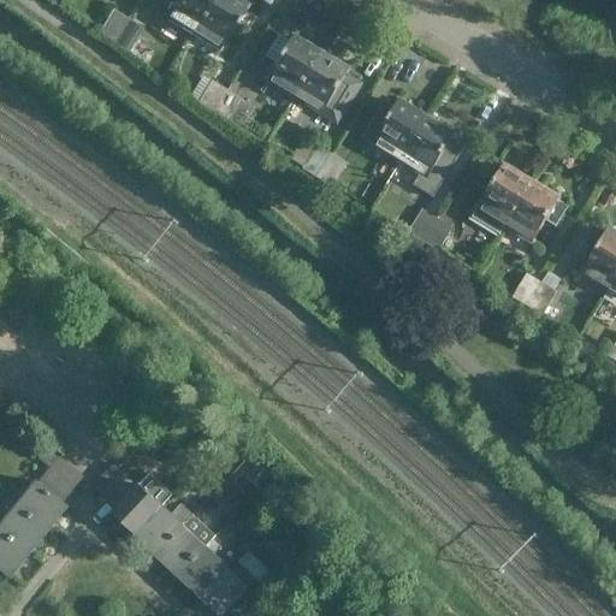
[(191,31),(211,0),(173,0),(175,0),(165,16),(191,31)]
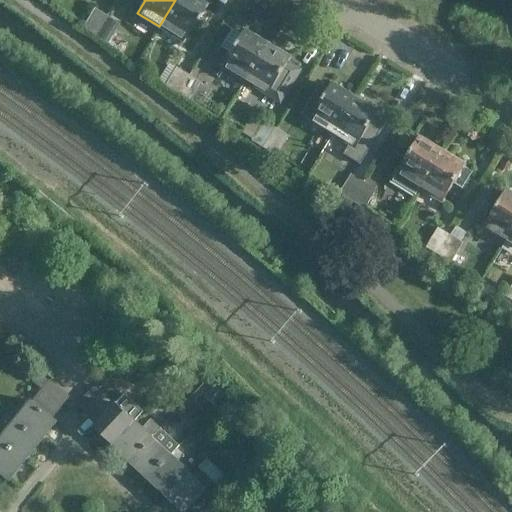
[(198,0),(175,0),(159,26),(183,42),(204,8),(201,6),(203,3),(198,0)]
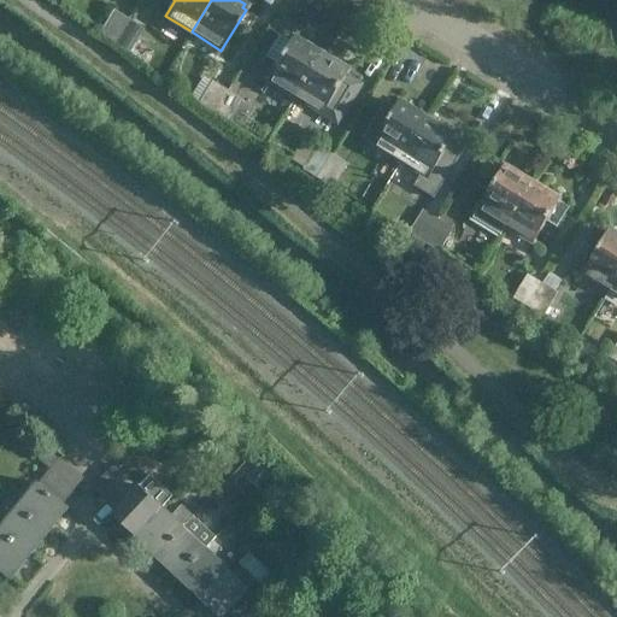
[(113,42),(129,18),(115,10),(100,34),(112,43),(113,42)]
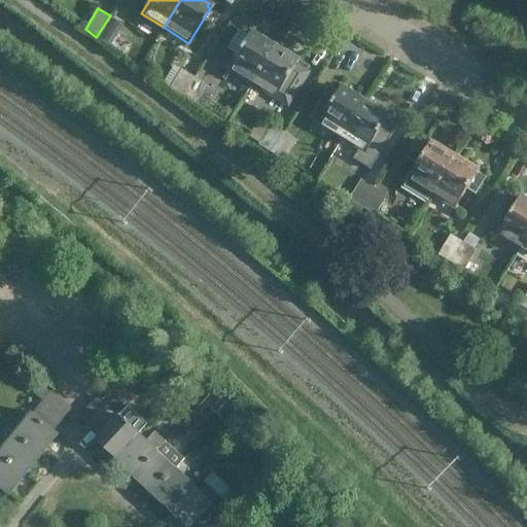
[(97,36),(96,37),(109,47),(124,24),(110,15),(97,36)]
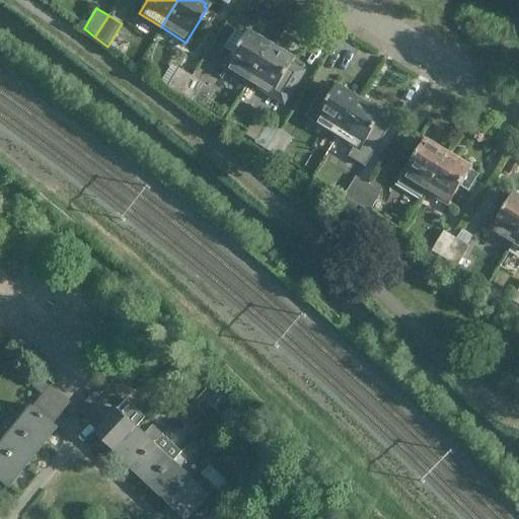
[(246,35),(237,29),(226,48),(236,54),(227,67),(250,82),(273,46),(249,31),(246,35)]
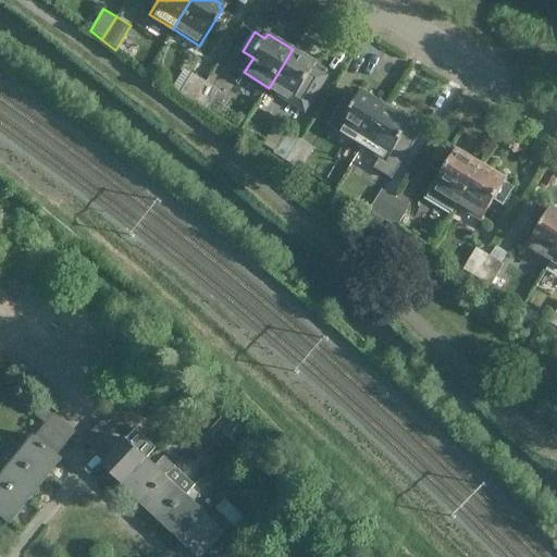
[(293,49),(269,88),(294,103),(318,64),(293,49)]
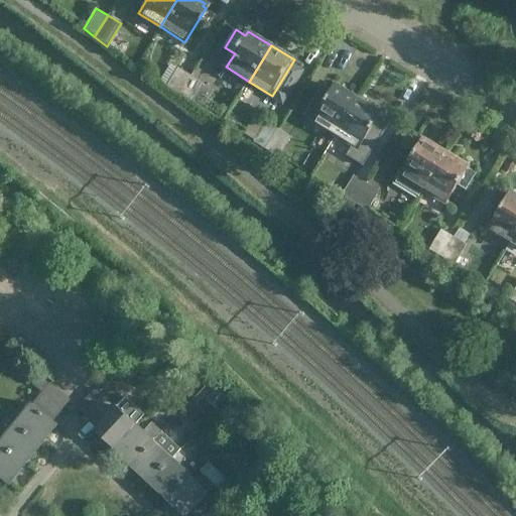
[(179,95),(191,76),(179,69),(167,88),(179,95)]
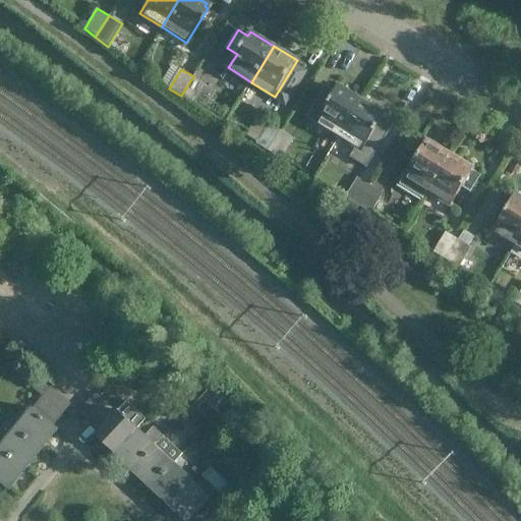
[(193,76),(181,96),(193,104),(206,84),(193,76)]
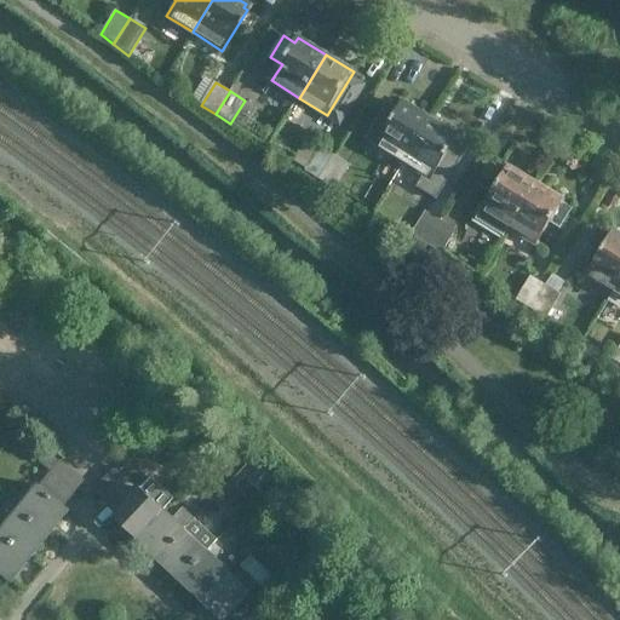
[(431,119),(403,102),(377,145),(405,162),(431,119)]
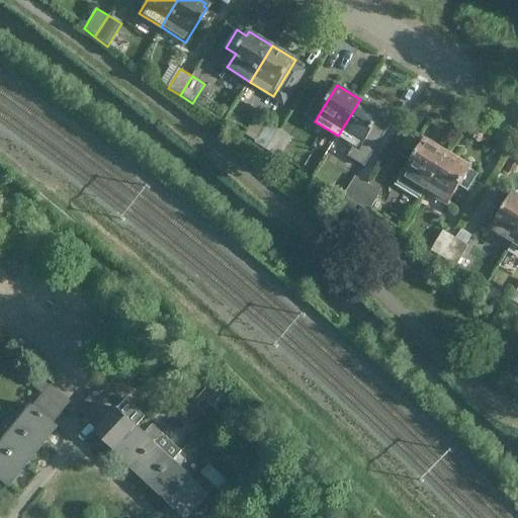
[(360,99),(338,136),(361,150),(383,113),(360,99)]
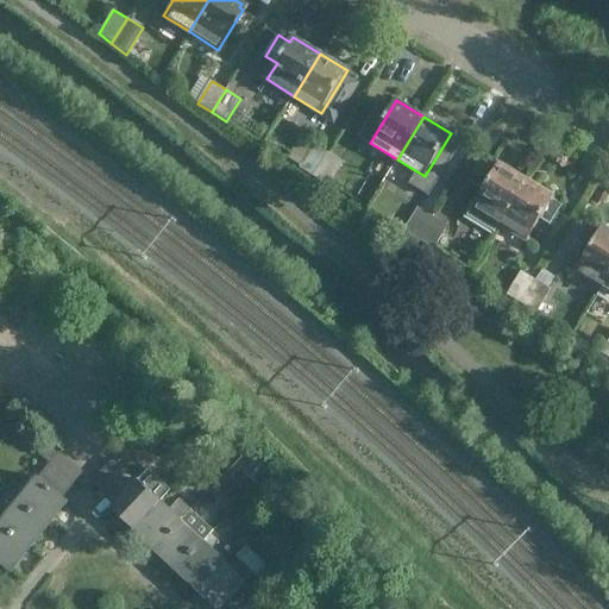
[(500,164),(477,201),(468,215),(496,233),(502,224),(501,223),(527,181),(500,164)]
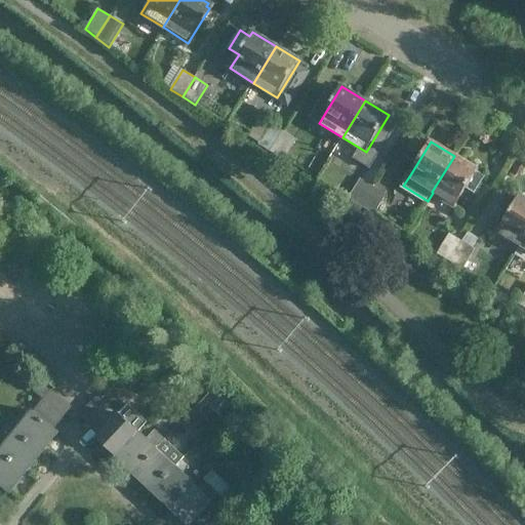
[(478,170),(454,156),(432,192),(433,193),(455,206),(468,187),(475,192),(484,177),(476,172),(478,170)]
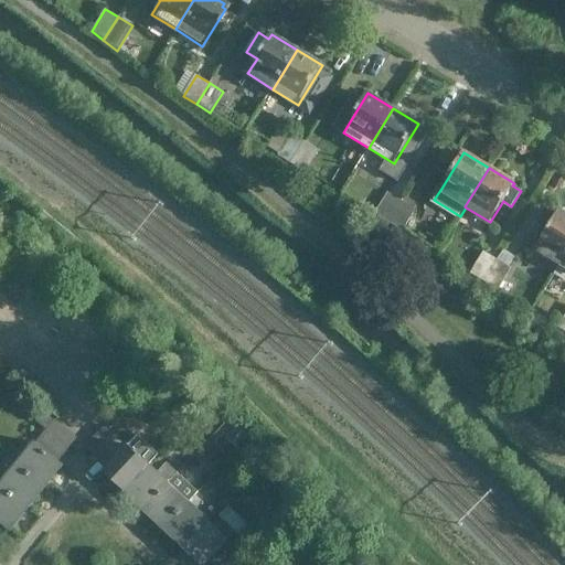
[(387,222),(402,199),(386,189),(371,212),(387,222)]
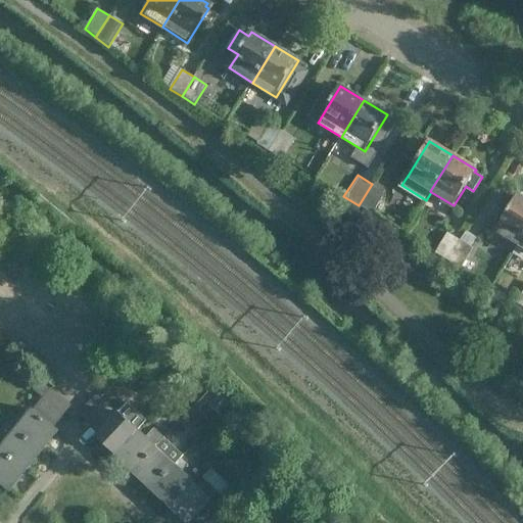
[(359,205),(370,211),(383,191),(372,184),(359,205)]
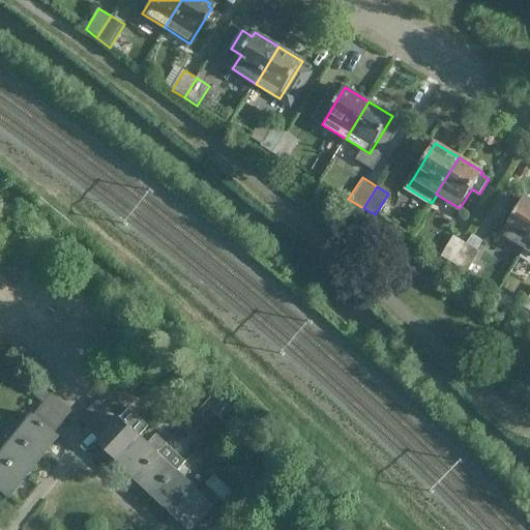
[(525,248),(529,239),(529,200),(524,197),(501,234),(525,248)]
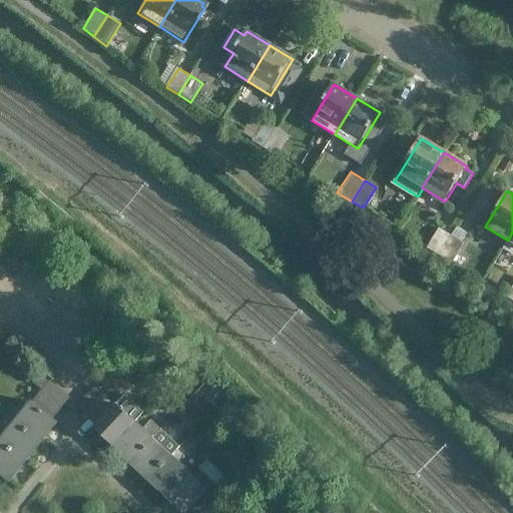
[(440,254),(453,233),(440,225),(427,246),(440,254)]
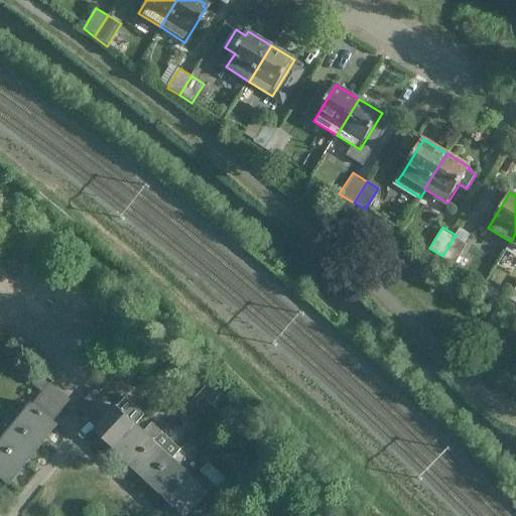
[(515,233),(511,242),(507,249),(515,254),(515,233)]
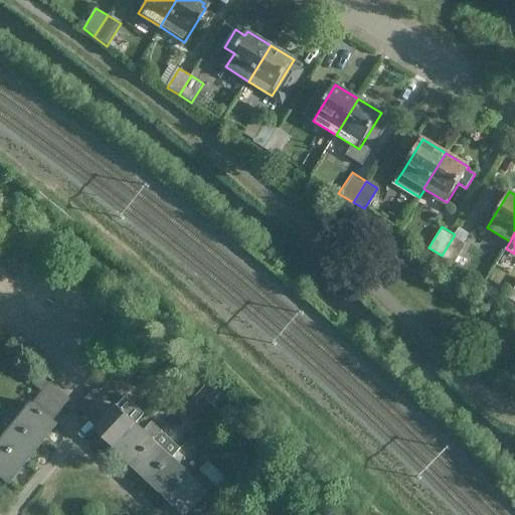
[(455,234),(442,255),(454,264),(467,242),(455,234)]
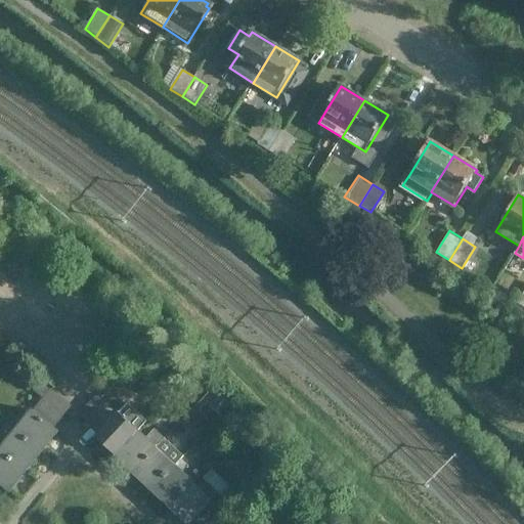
[(20,343),(14,350),(24,358),(30,350),(20,343)]
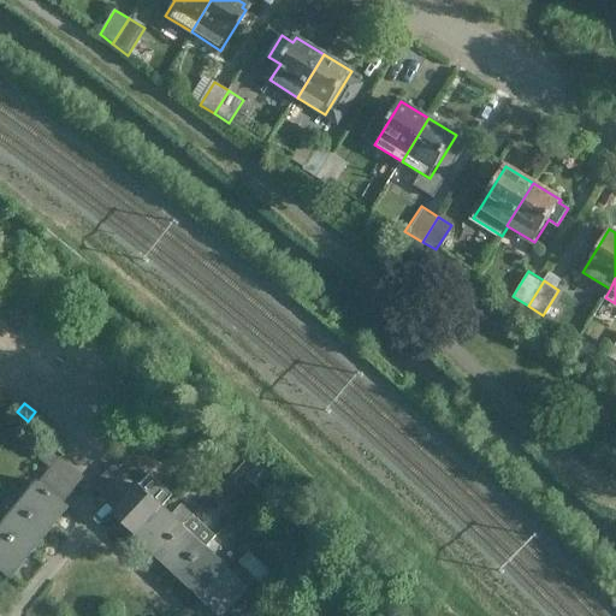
[(39,461),(49,469),(58,458),(47,450),(39,461)]
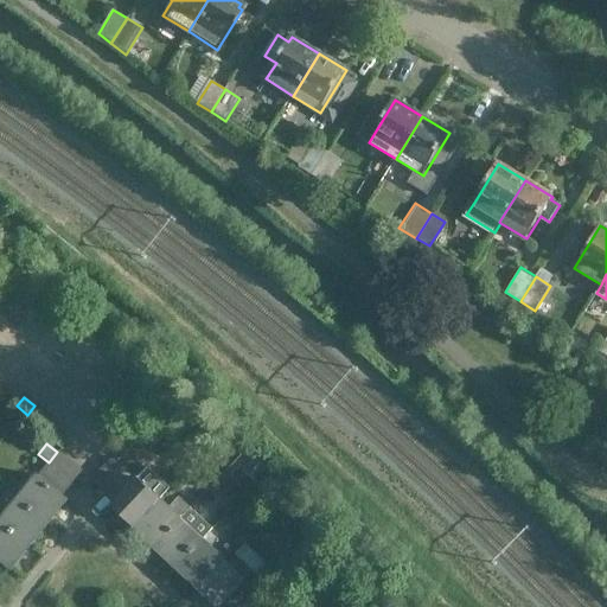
[(62,479),(55,473),(66,458),(58,452),(57,452),(49,462),(39,475),(37,474),(17,499),(48,524),(68,499),(62,494),(70,485),(62,479)]
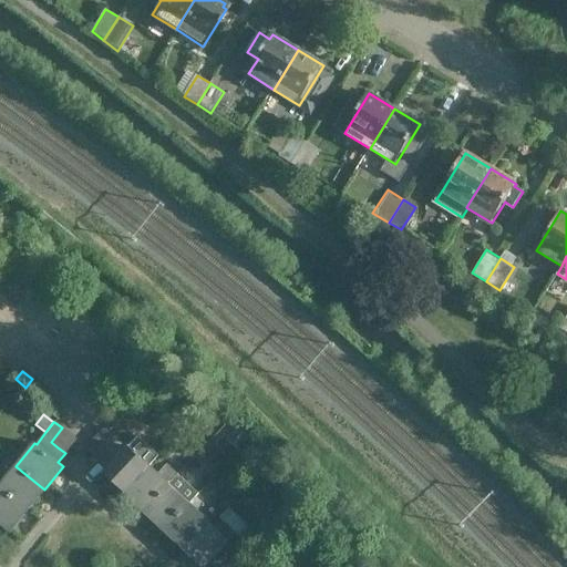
[(58,447),(69,433),(62,428),(51,442),(58,447)]
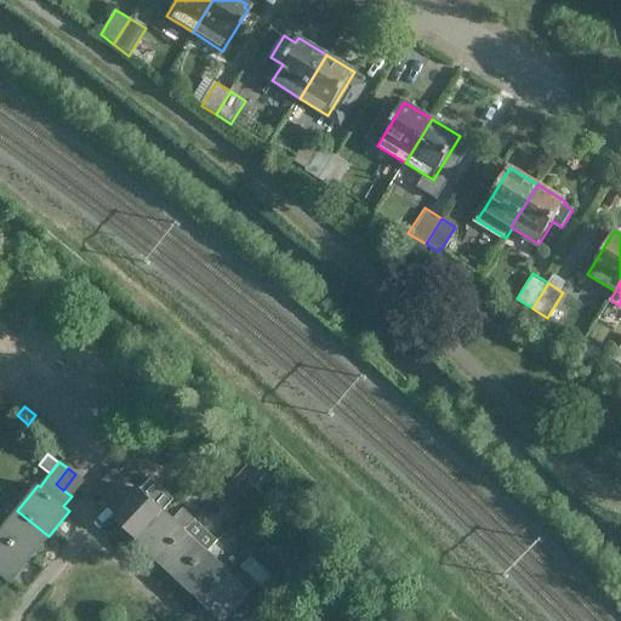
[(140,489),(120,472),(117,468),(109,476),(121,488),(114,496),(107,503),(118,512),(113,517),(137,539),(164,510),(175,497),(152,476),(140,489)]
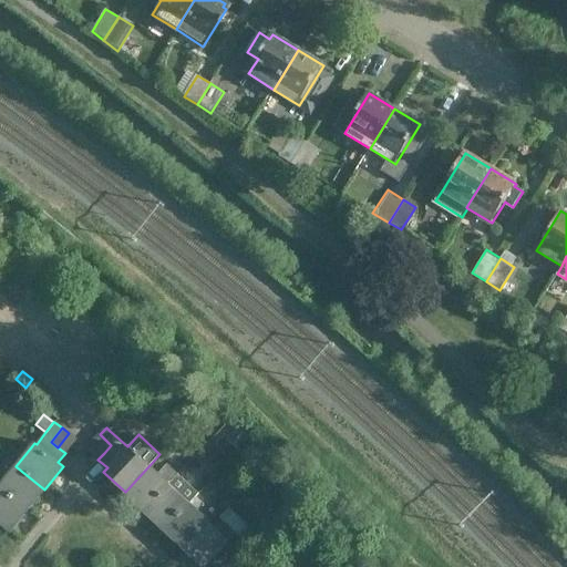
[(69,433),(58,447),(65,453),(76,439),(69,433)]
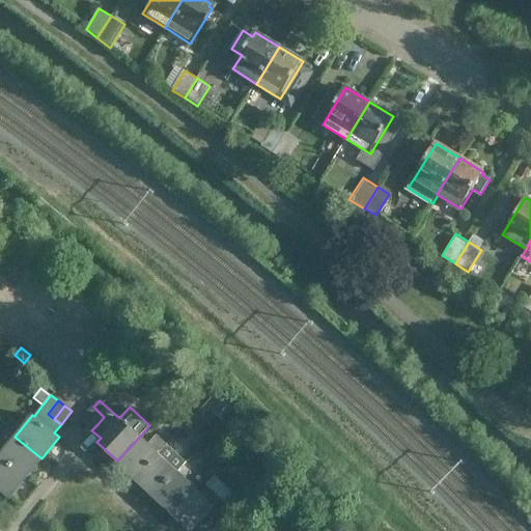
[(87,414),(98,424),(104,417),(93,407),(87,414)]
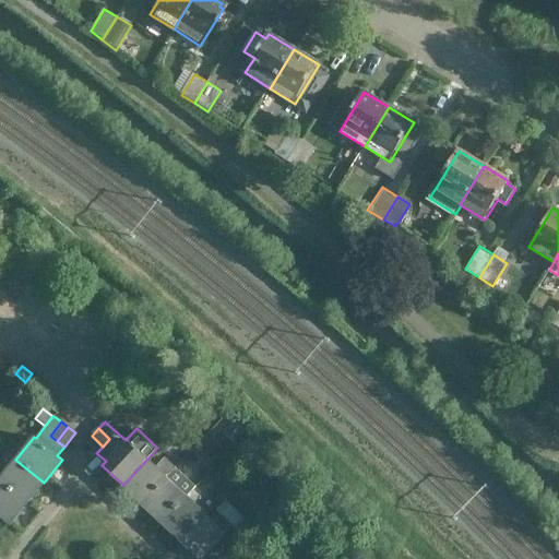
[(96,453),(103,447),(92,436),(85,442),(96,453)]
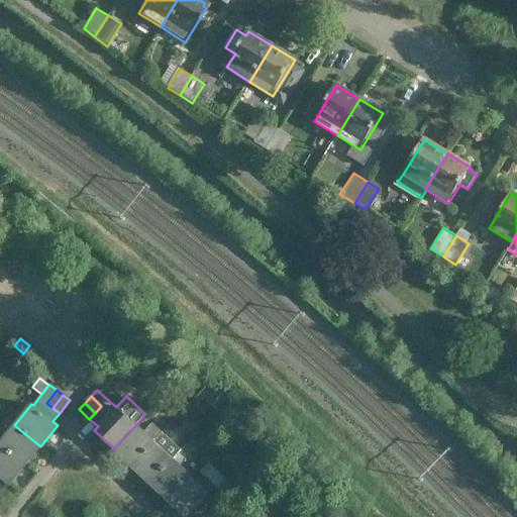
[(154,441),(150,437),(136,424),(114,448),(132,466),(154,441)]
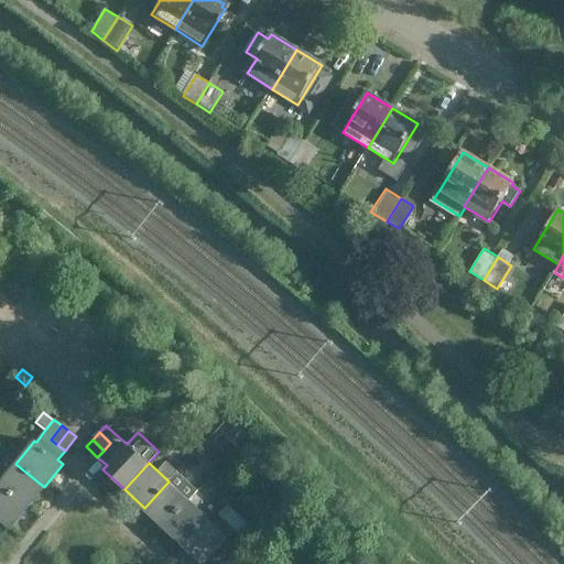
[(0,483),(0,486),(26,508),(44,487),(15,464),(0,483)]
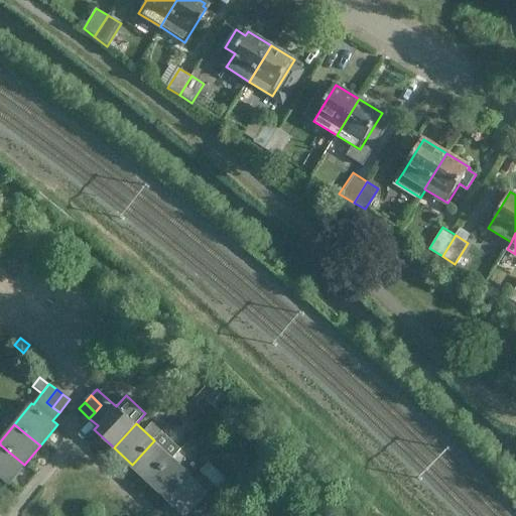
[(150,482),(180,448),(162,431),(154,440),(132,465),(150,482)]
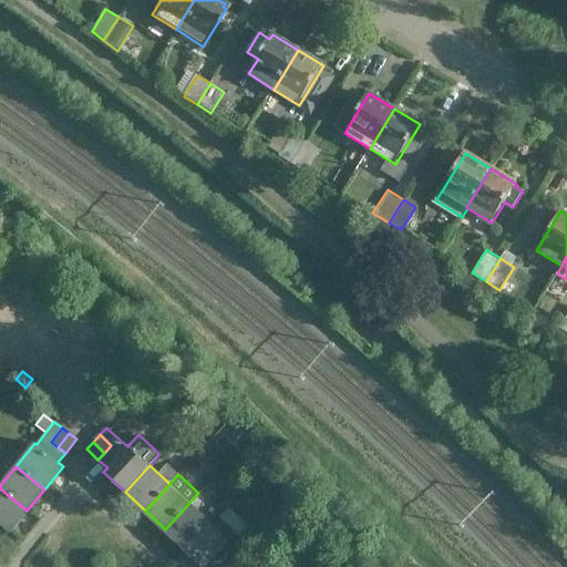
[(0,523),(10,532),(27,511),(0,488),(0,523)]
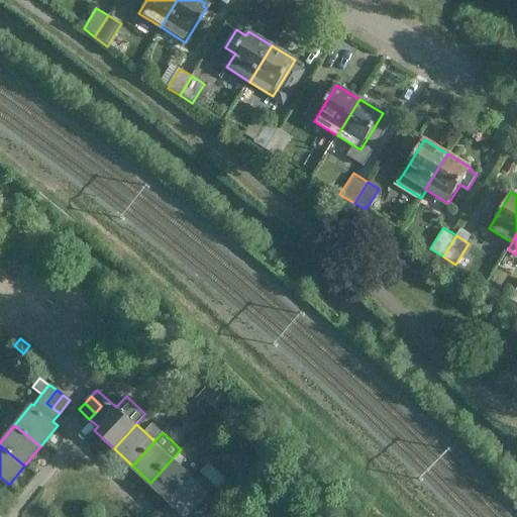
[(169,500),(191,476),(177,461),(185,452),(181,449),(150,483),(169,500)]
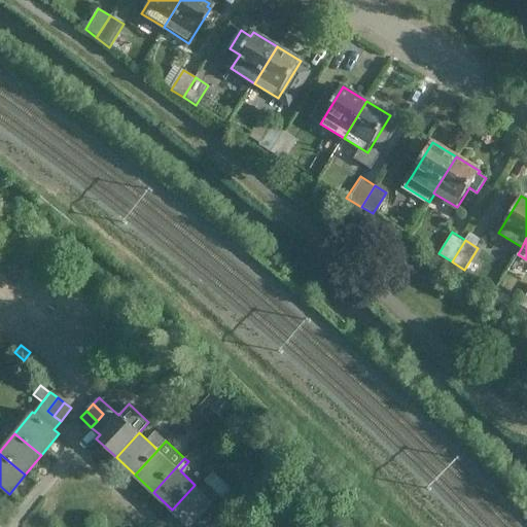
[(206,526),(209,524),(211,526),(226,526),(233,522),(213,504),(214,502),(213,501),(219,495),(219,492),(216,490),(213,490),(204,481),(198,487),(195,485),(172,510),(190,526),(191,526),(195,524),(198,526),(206,526)]
